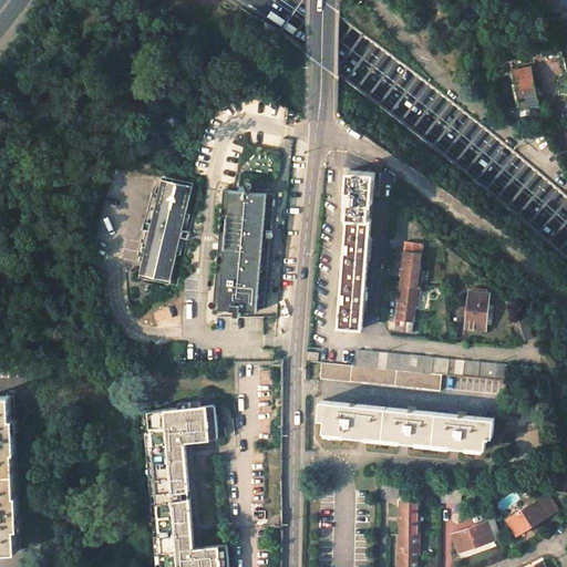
[(566,0),(549,0),(552,9),(566,7),(566,0)]
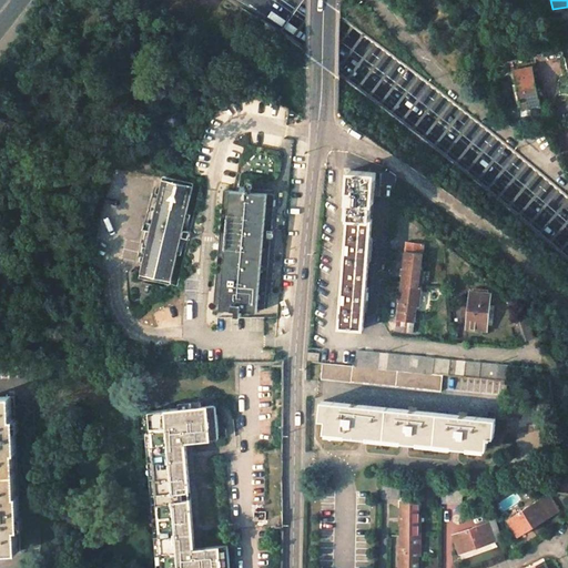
[(533,67),(514,70),(521,108),(541,104),(537,84),(533,67)]
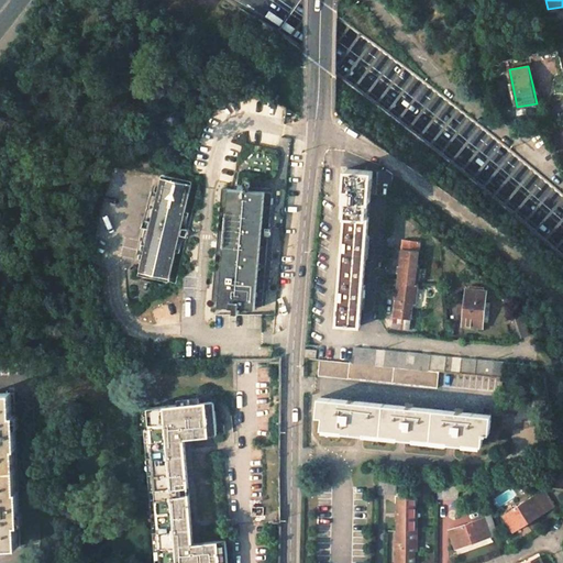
[(373,170),(348,169),(346,177),(344,203),(346,203),(346,212),(345,216),(367,217),(368,201),(371,202),(373,170)]
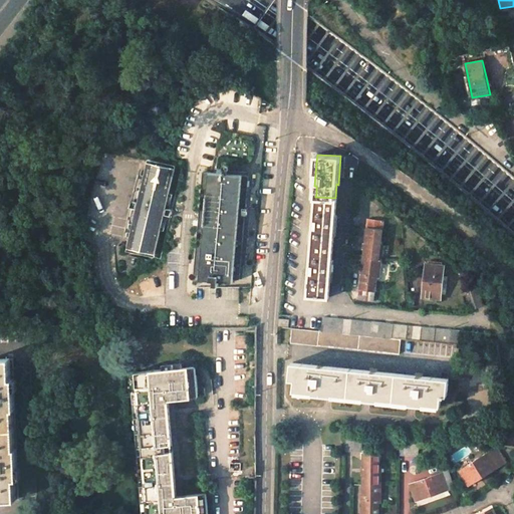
[(150,166),(141,204),(139,210),(130,250),(153,256),(163,216),(165,210),(174,171),(150,166)]
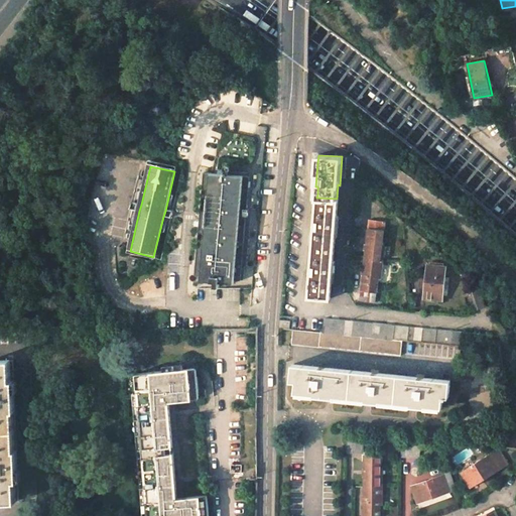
[(241,284),(250,180),(204,174),(195,278),(202,279),(201,285),(214,286),(213,291),(218,291),(219,287),(233,289),(234,283),(241,284)]
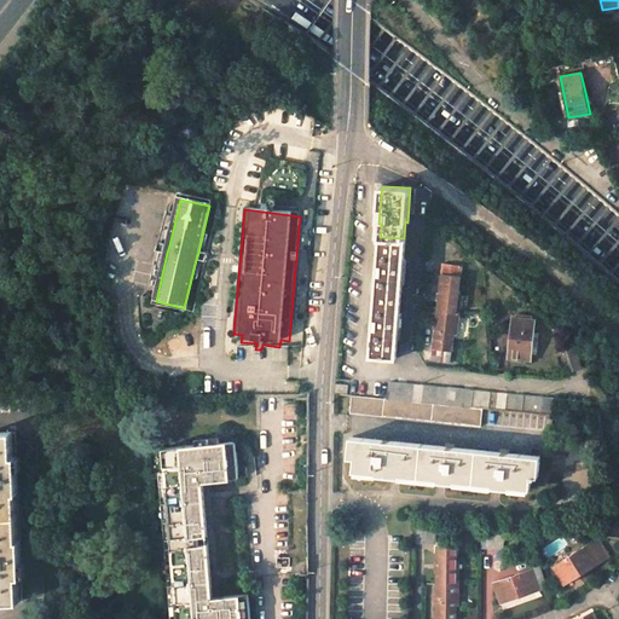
[(404,238),(380,237),(371,357),(395,359),(398,339),(400,339),(403,313),(399,313),(401,284),(405,284),(406,259),(404,259),(406,238),(404,238)]
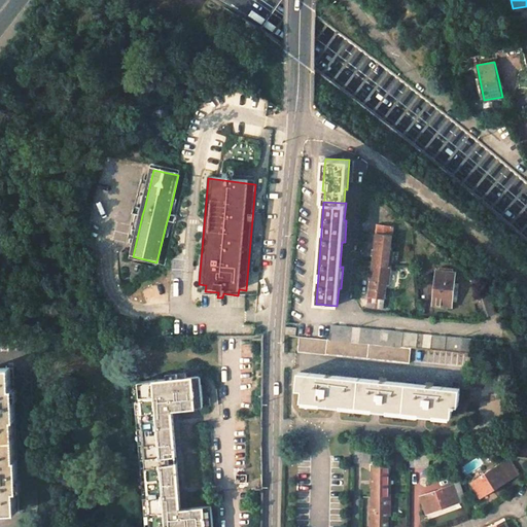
[(167,221),(176,223),(178,217),(169,215),(167,221)]
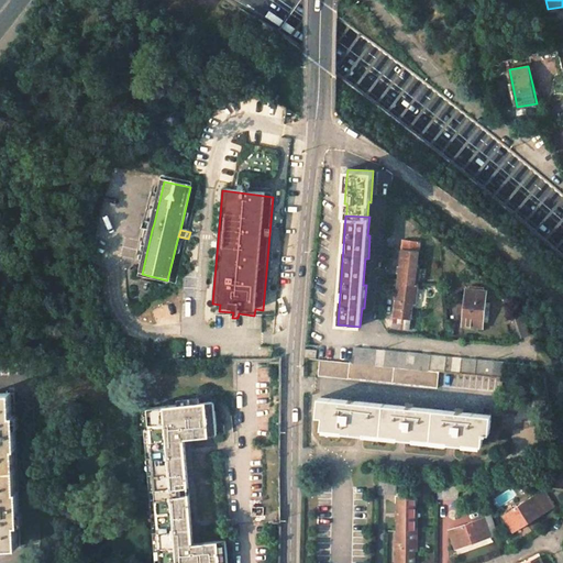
[(420,241),(404,240),(403,249),(419,251),(420,241)]
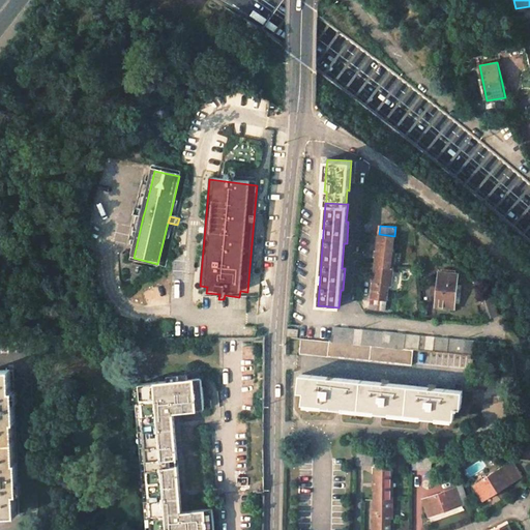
[(394,236),(379,234),(375,266),(393,267),(393,265),(394,258),(392,258),(393,253),(394,236)]
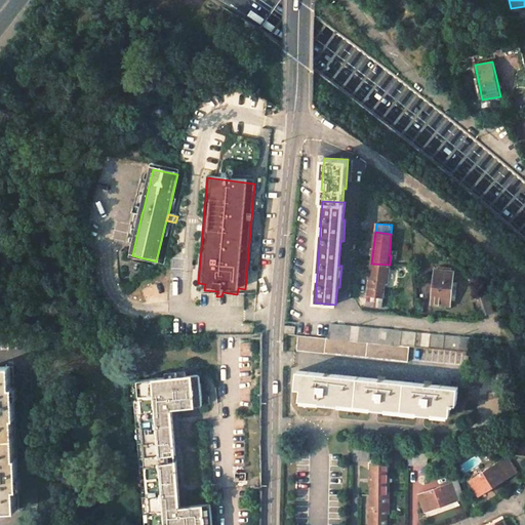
[(390,265),(371,264),(367,295),(382,297),(386,277),(389,278),(390,265)]
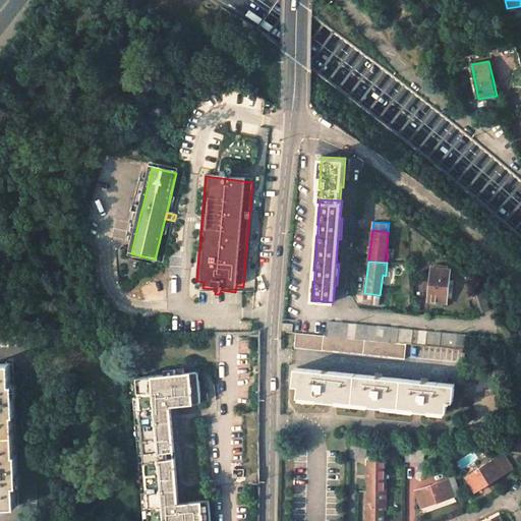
[(450,269),(432,267),(428,301),(446,303),(450,269)]
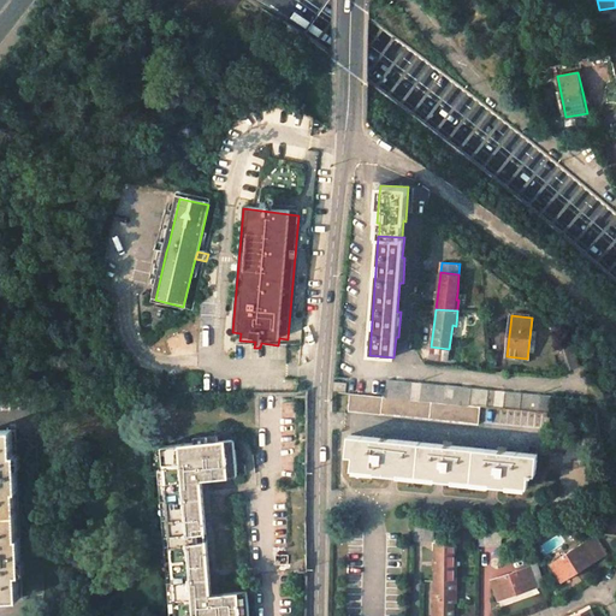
[(449,349),(431,347),(430,359),(448,361),(449,349)]
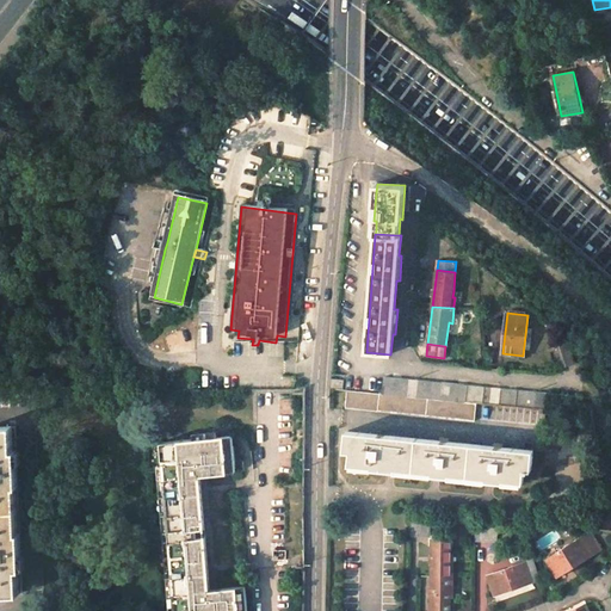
[(569,345),(554,351),(560,368),(575,363),(569,345)]
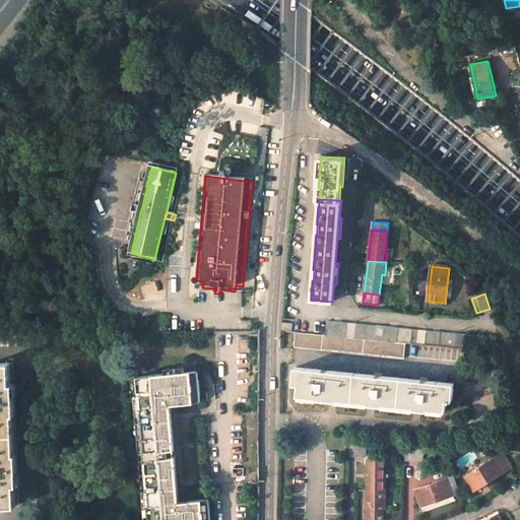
[(464,334),(327,321),(325,335),(365,339),(405,343),(462,348),(464,334)]
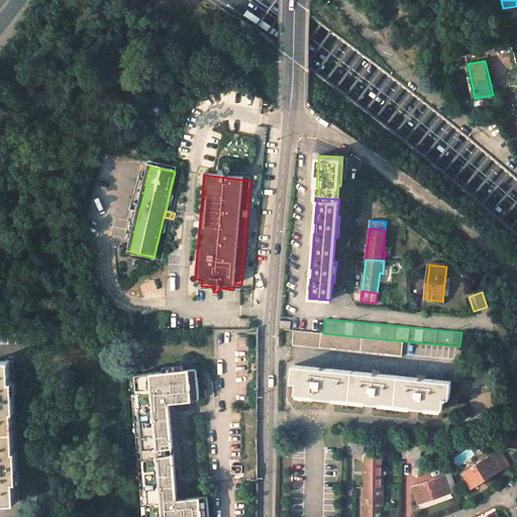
[(291,322),(281,321),(280,328),(290,329),(291,322)]
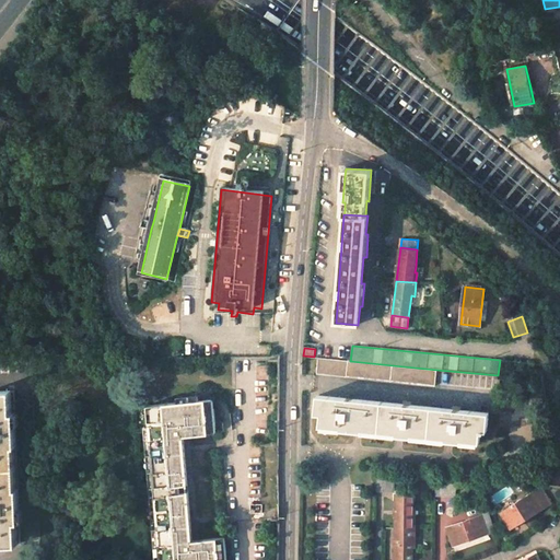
[(348,361),(318,358),(316,373),(347,376),(348,361)]
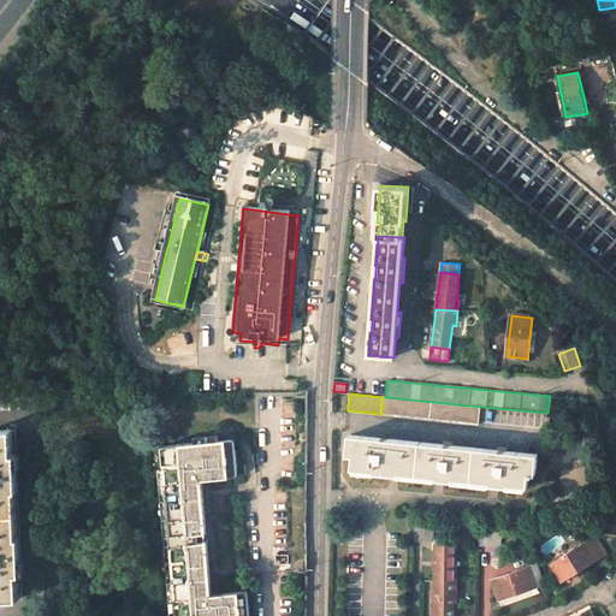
[(385,397),(383,397),(381,414),(430,420),(432,402),(385,397)]
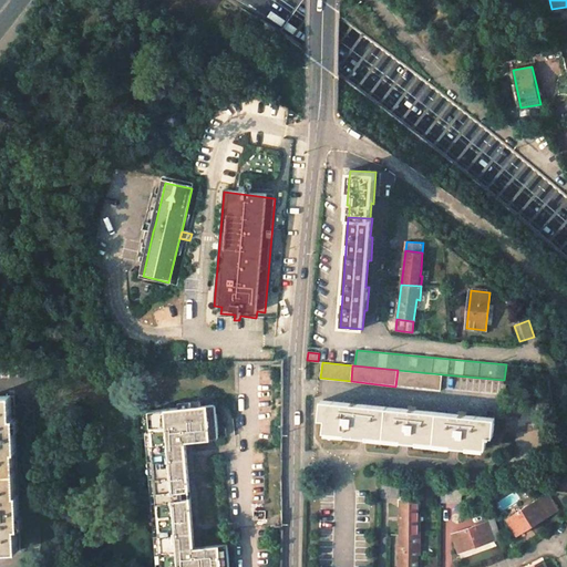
[(442,374),(398,370),(395,387),(441,391),(442,374)]
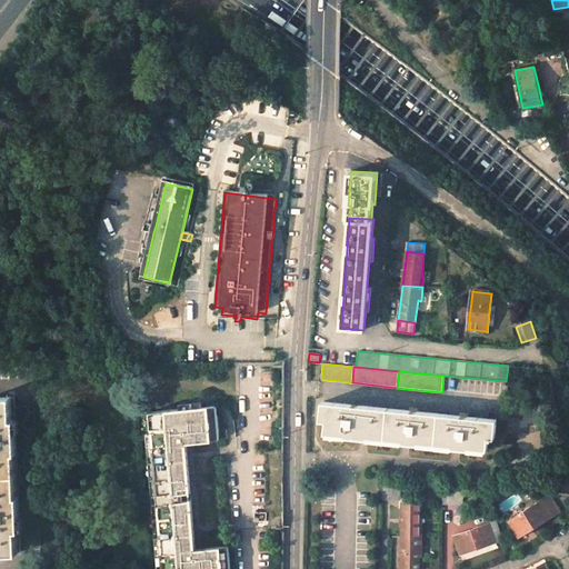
[(15,397),(0,397),(0,552),(20,552),(15,397)]
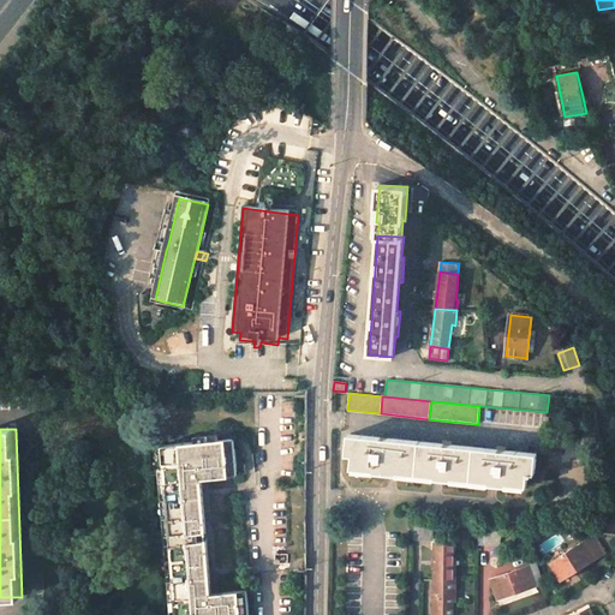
[(380,437),(348,435),(348,436),(347,453),(353,454),(352,467),(375,470),(375,471),(389,473),(398,473),(417,476),(419,442),(383,437),(383,434),(380,434),(380,437)]
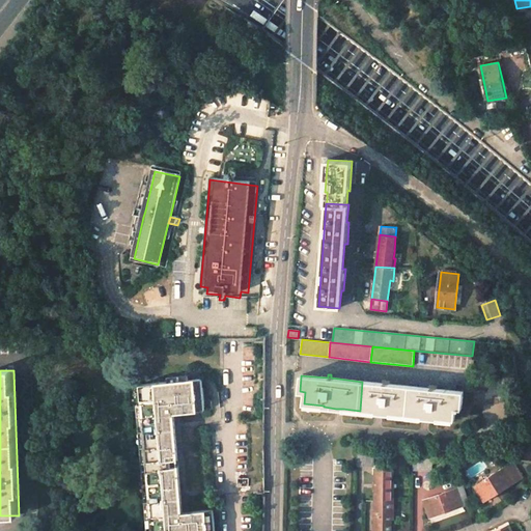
[(140,384),(152,530),(214,530),(212,508),(183,511),(174,414),(204,411),(201,381),(197,379),(140,384)]
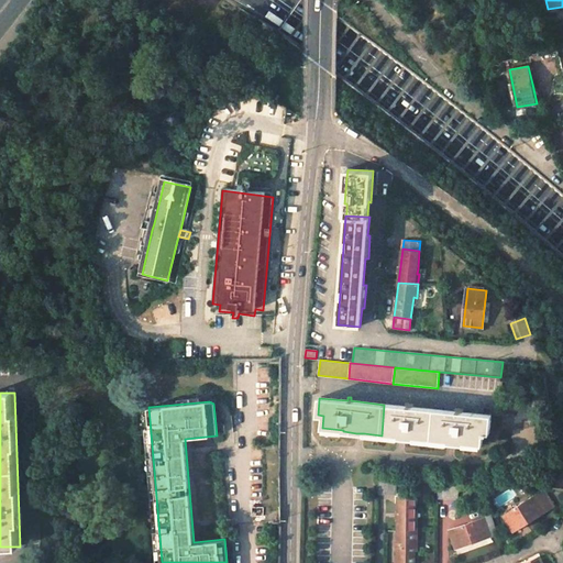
[(405,407),(384,405),(382,435),(398,438),(406,438),(431,441),(433,409),(408,407),(409,404),(406,403),(405,407)]
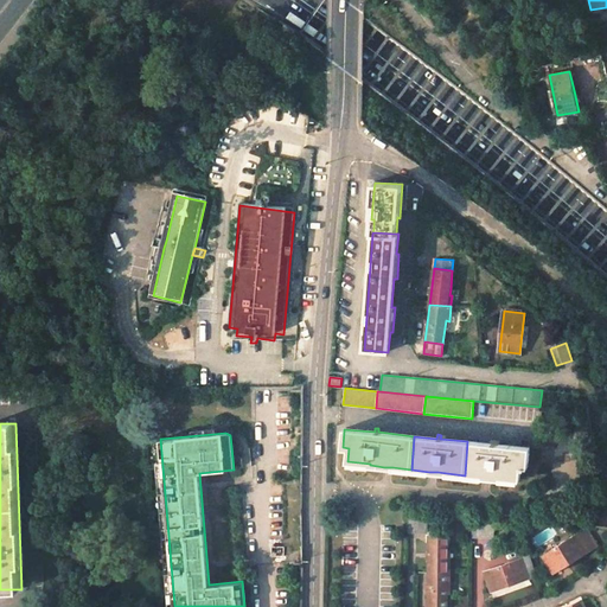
[(491,445),(467,441),(465,475),(484,477),(491,478),(500,479),(500,477),(519,479),(521,468),(525,468),(525,466),(528,467),(529,448),(494,445),(494,440),(491,440),(491,445)]
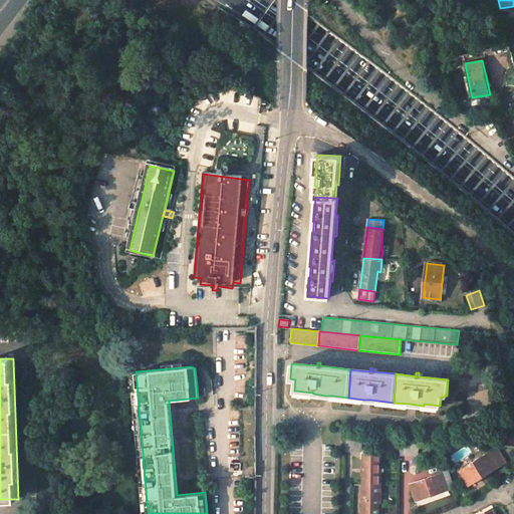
[(361,435),(345,434),(345,451),(361,451),(361,435)]
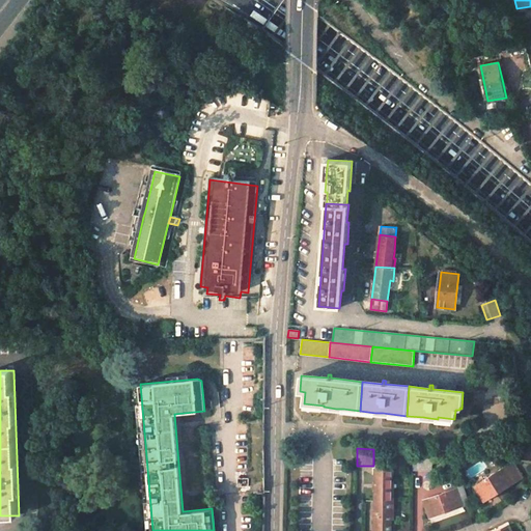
[(431,453),(413,451),(413,470),(431,470),(431,453)]
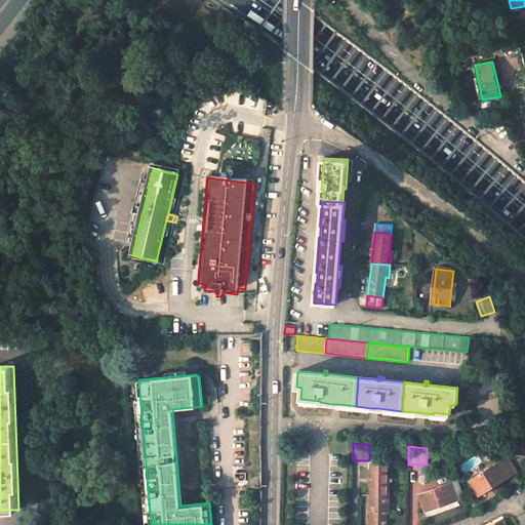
[(508,458),(499,463),(507,477),(516,472),(508,458)]
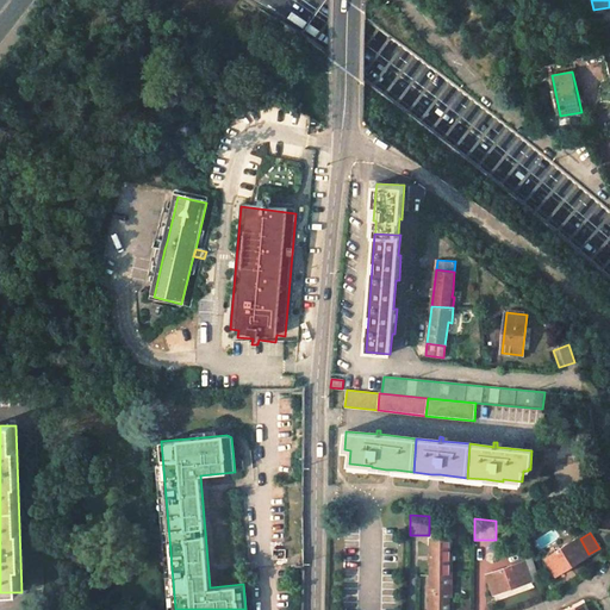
[(579,536),(545,559),(555,576),(589,554),(580,539),(579,536)]
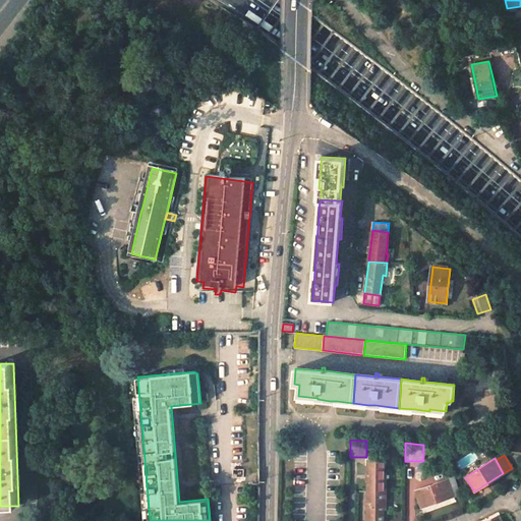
[(384,459),(368,459),(367,490),(386,490),(386,479),(384,479),(384,459)]
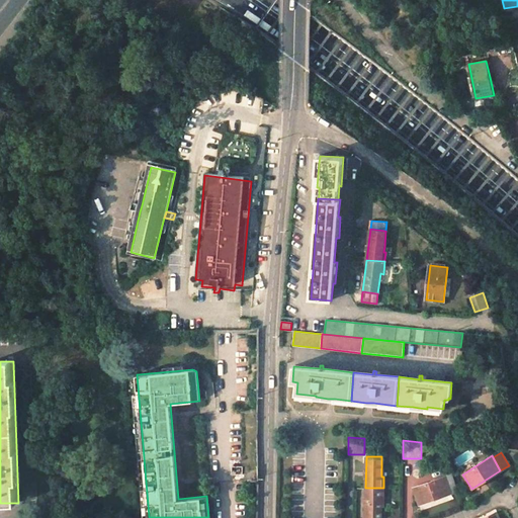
[(452,473),(413,488),(419,505),(458,491),(452,473)]
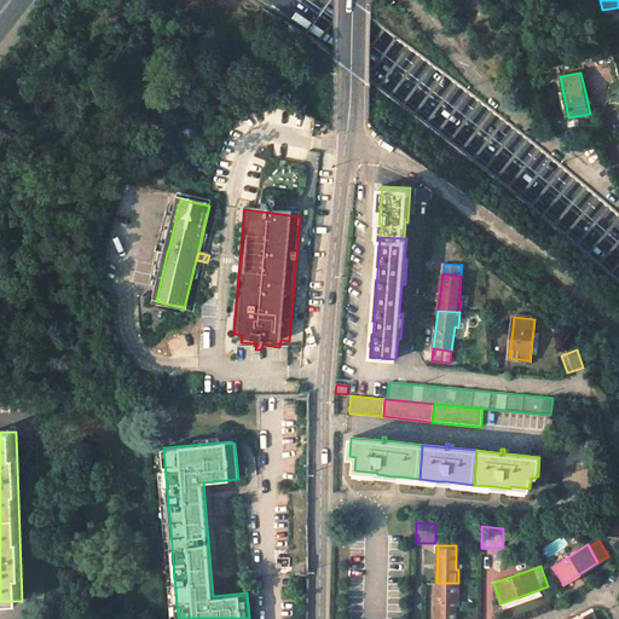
[(458,583),(437,583),(435,618),(455,618),(456,596),(458,596),(458,583)]
